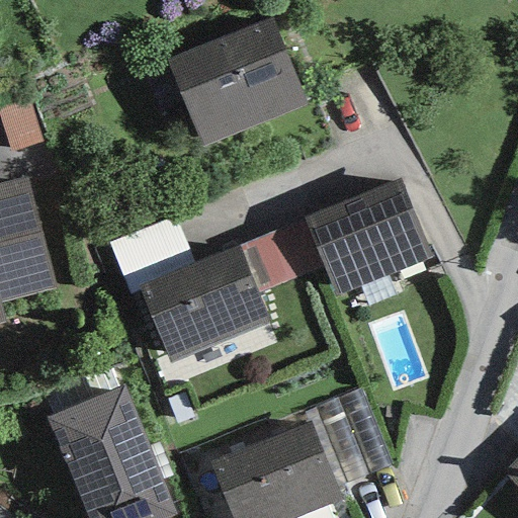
[(166,60),(202,147),(307,104),(270,17),(166,60)]
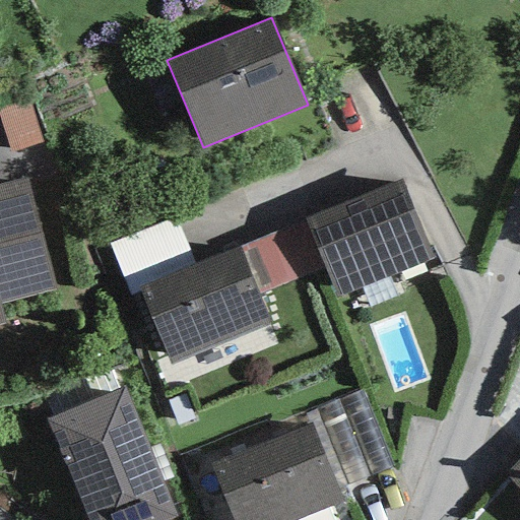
[(0,109),(0,123),(10,153),(42,142),(27,100),(0,109)]
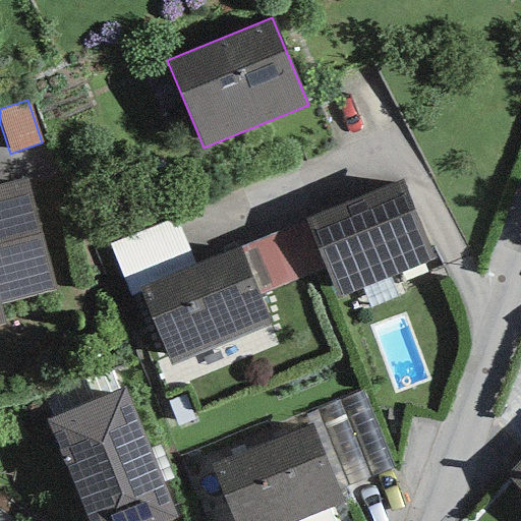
[(0,326),(6,325),(1,306),(56,292),(26,179),(0,185),(0,326)]
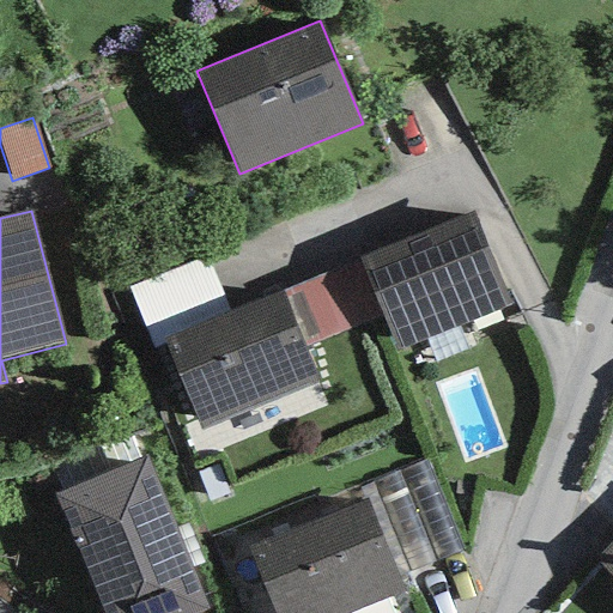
[(474,212),(359,260),(383,317),(396,352),(513,305),(474,212)]
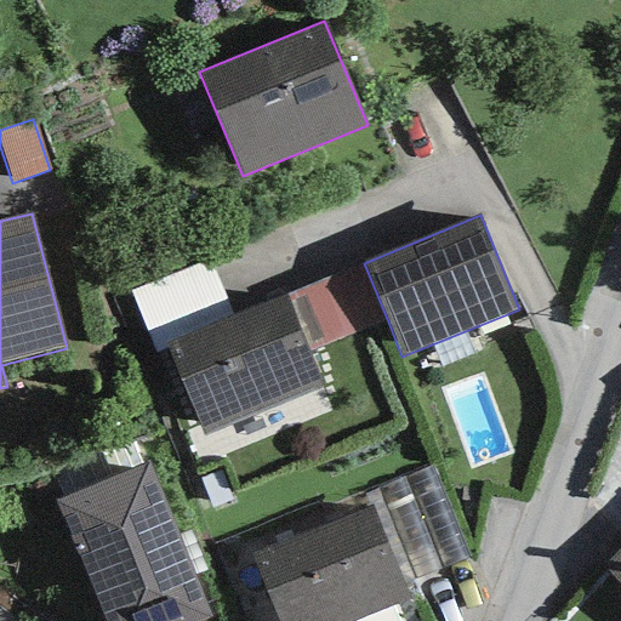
[(157,355),(169,349),(166,345),(234,317),(209,257),(130,290),(157,355)]
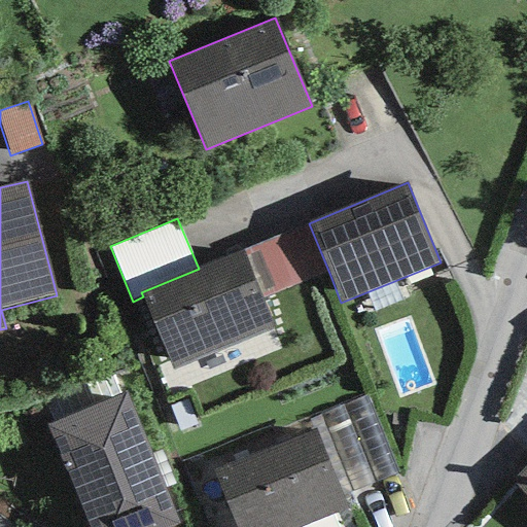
[(309,223),(241,251),(261,301),(329,273),(309,223)]
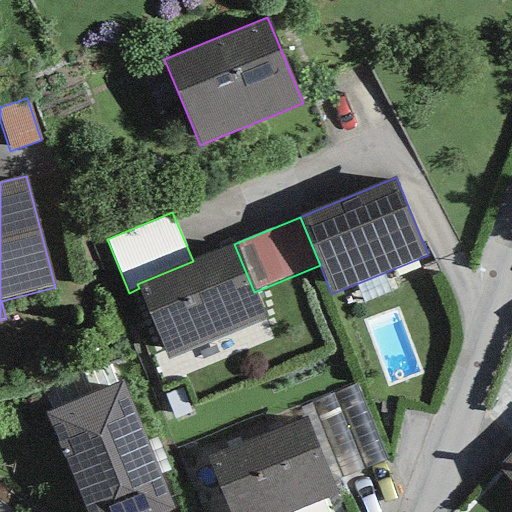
[(139,288),(167,360),(265,320),(254,292),(234,244),(193,261),(137,284),(139,288)]
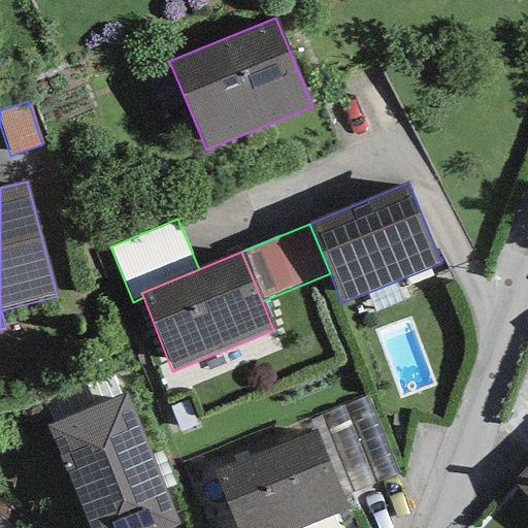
[(126,395),(46,426),(86,527),(175,527),(177,527),(126,395)]
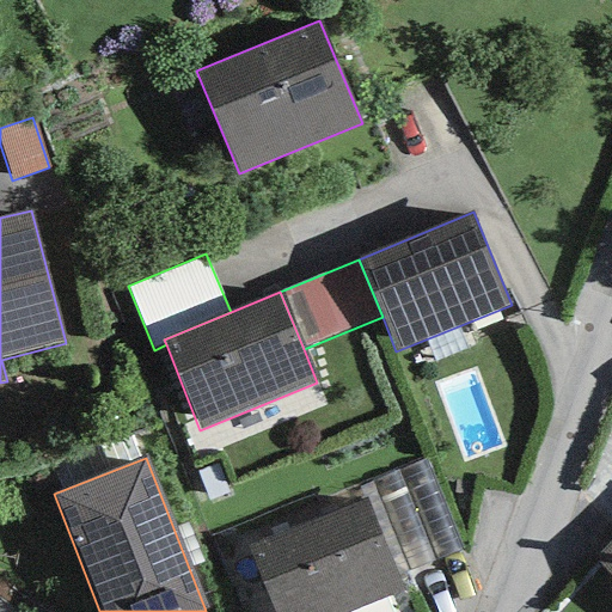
[(372,481),(407,573),(461,551),(427,460),(372,481)]
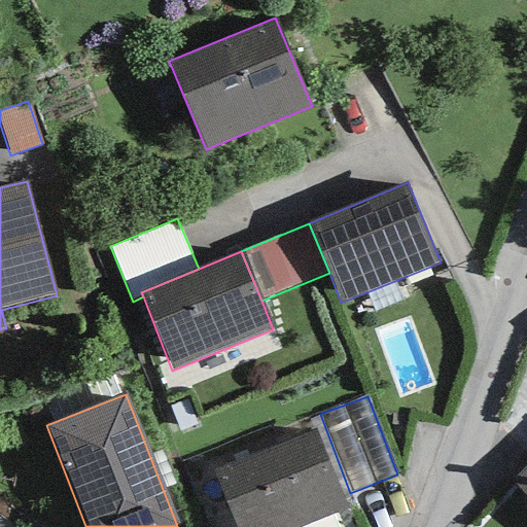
[(213,471),(235,526),(305,526),(349,510),(317,430),(213,471)]
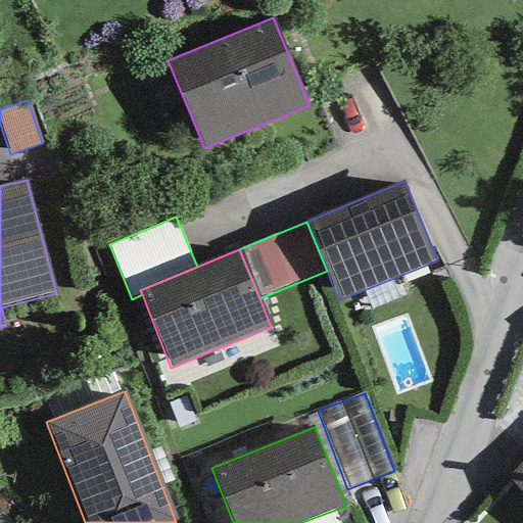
[(522,495),(522,460),(506,479),(522,495)]
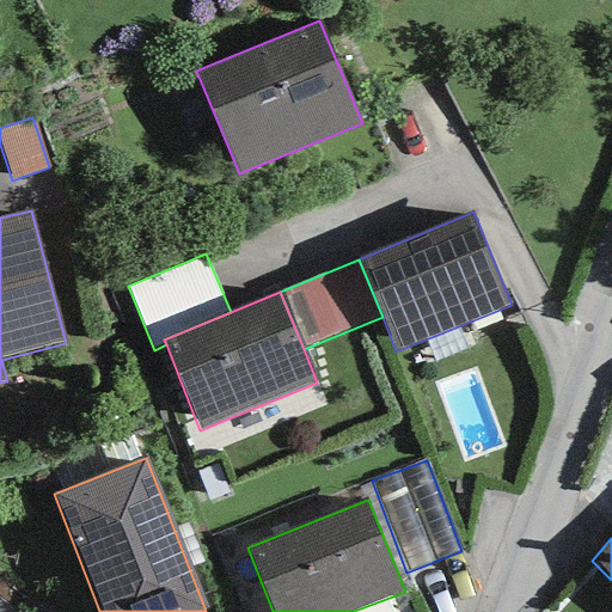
All buildings are outlined.
